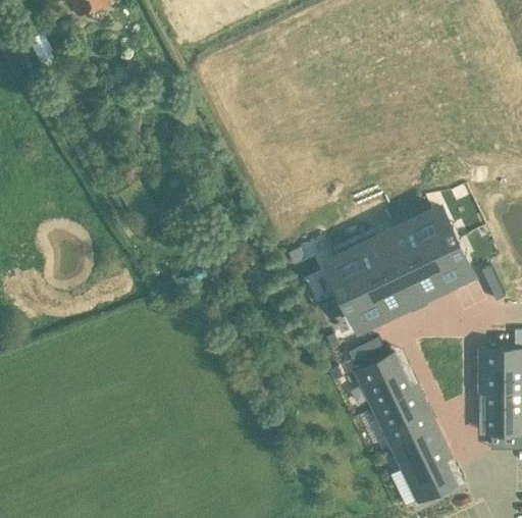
[(68,0),(77,17),(109,3),(107,0),(68,0)]
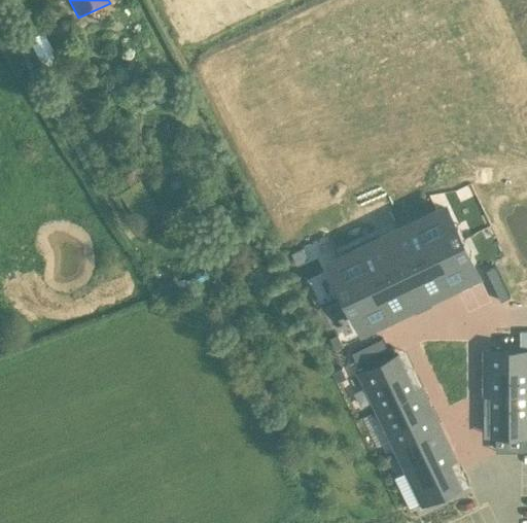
[(51,42),(39,48),(51,74),(65,68),(51,42)]
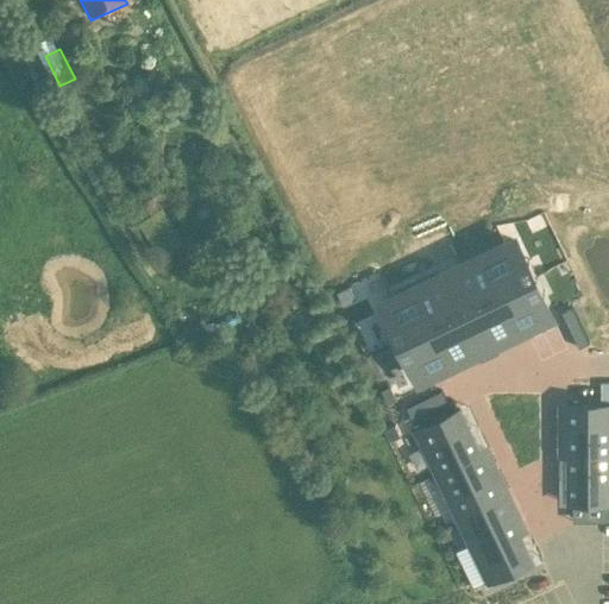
[(513,243),(383,306),(394,328),(396,327),(395,326),(401,322),(418,357),(412,359),(410,358),(409,359),(420,382),(475,354),(477,353),(476,351),(491,344),(493,346),(550,319),(539,296),(537,297),(538,299),(532,302),(515,268),(521,265),(522,266),(525,265),(513,243)]
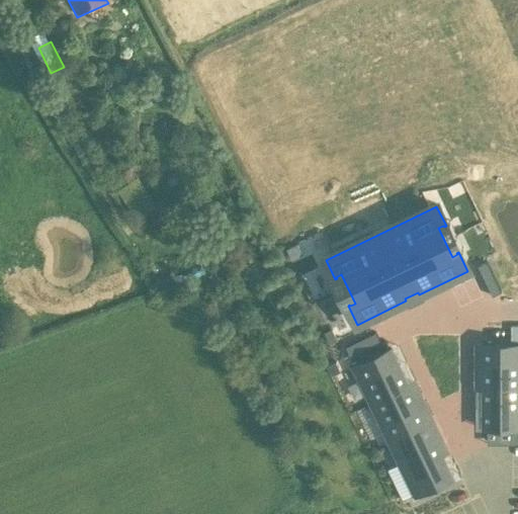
[(297,247),(286,252),(291,263),(303,257),(297,247)]
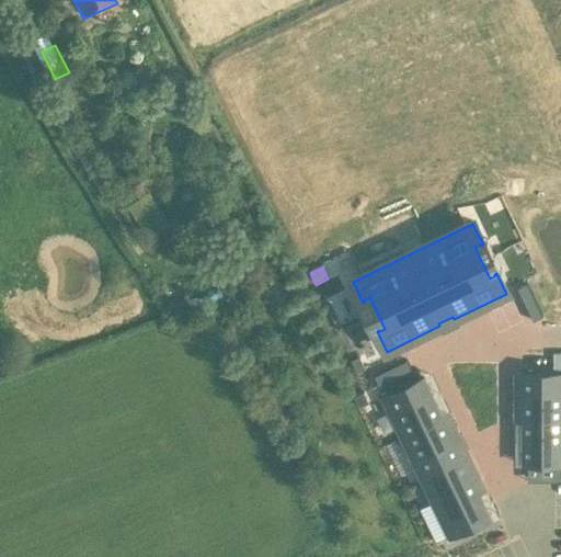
[(533,324),(542,319),(527,286),(517,291),(533,324)]
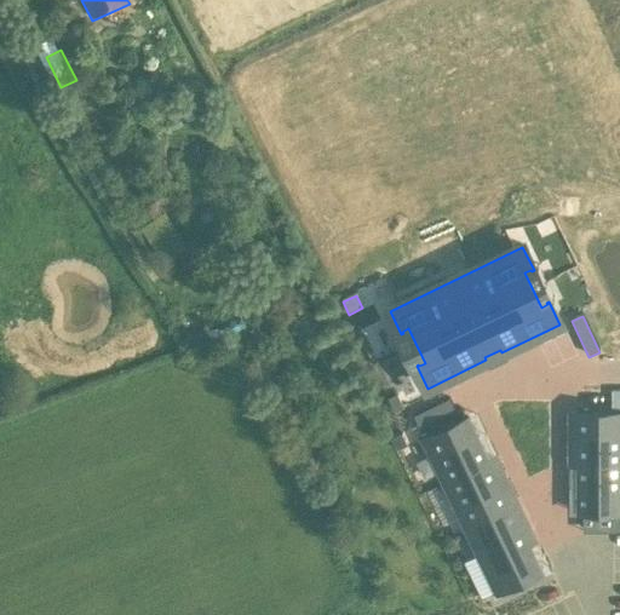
[(397,397),(388,402),(395,415),(403,411),(397,397)]
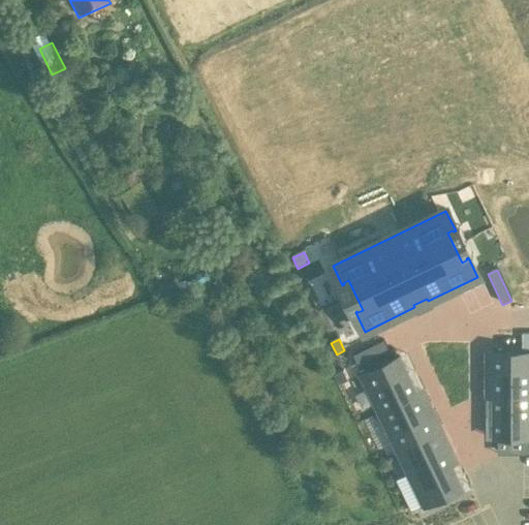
[(383,341),(352,357),(356,366),(387,350),(383,341)]
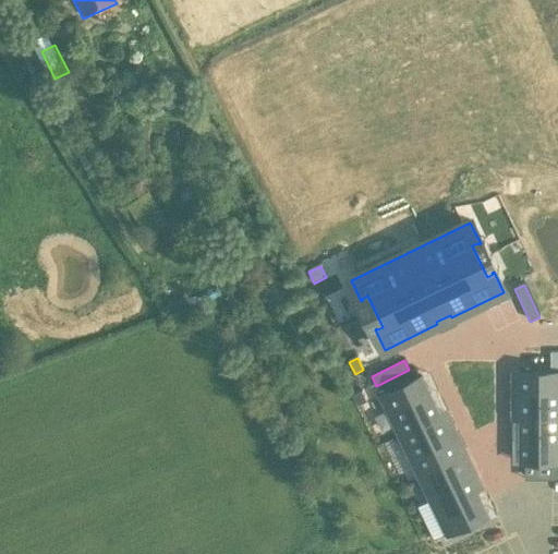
[(557,373),(520,374),(520,419),(557,418),(557,373)]
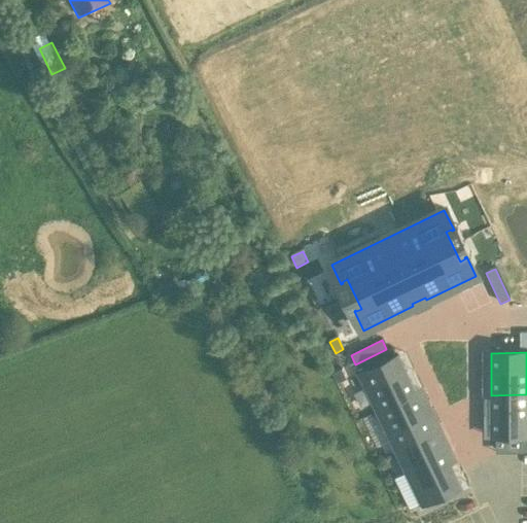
[(397,356),(359,375),(377,413),(416,395),(397,356)]
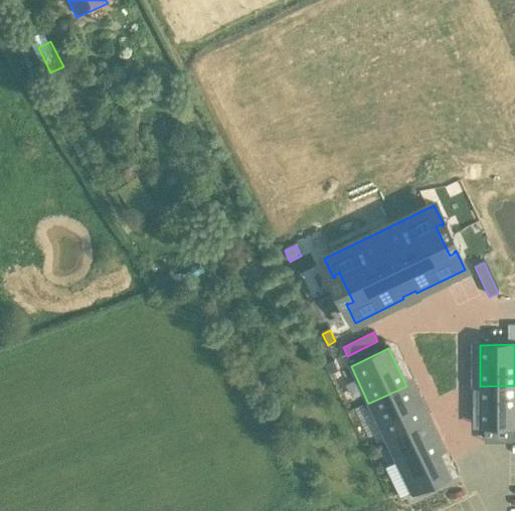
[(334,363),(325,368),(329,376),(338,372),(334,363)]
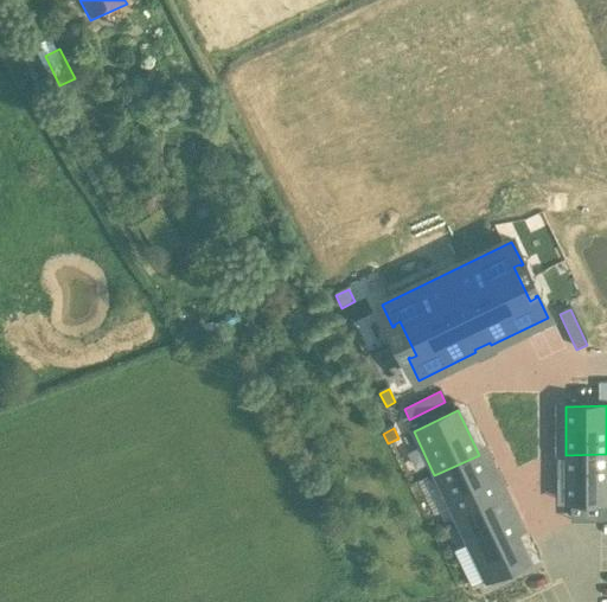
[(606,454),(566,455),(566,504),(606,504),(606,454)]
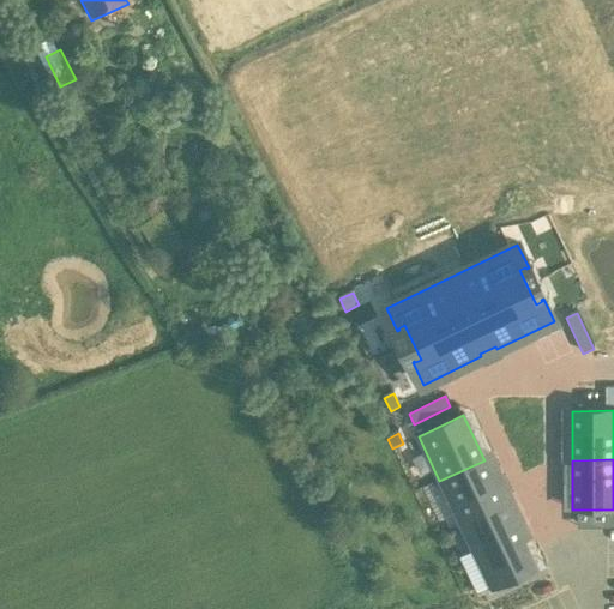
[(485,460),(439,481),(461,525),(505,504),(505,502),(485,460)]
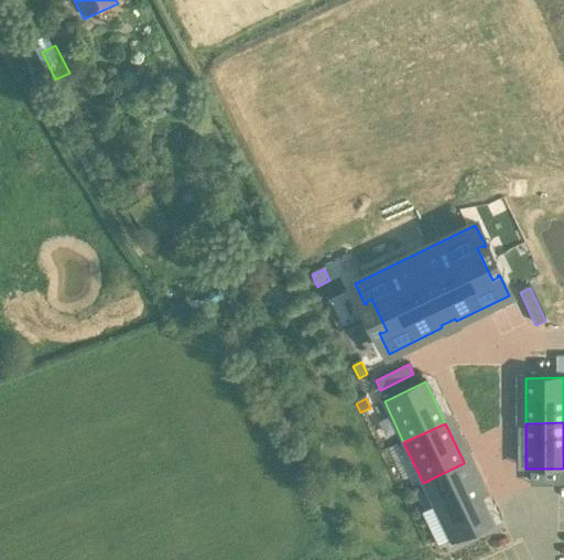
[(464,463),(423,483),(452,544),(492,524),(480,497),(487,494),(470,459),(464,462),(464,463)]
